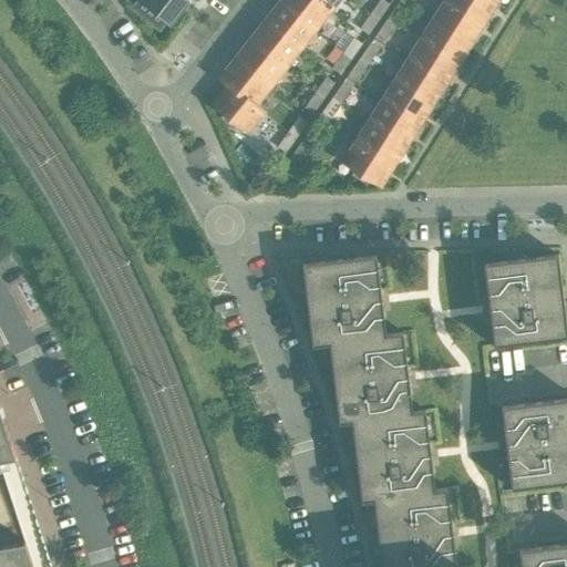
[(185,2),(182,0),(140,0),(169,23),(185,2)]
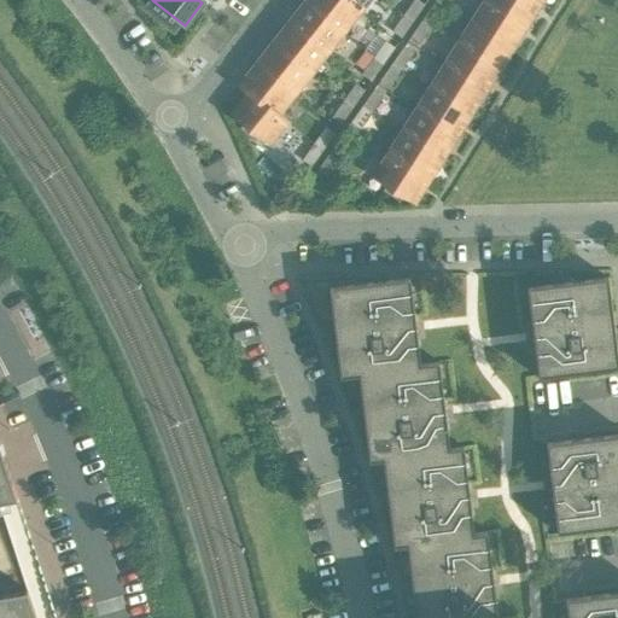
[(359,12),(342,0),(307,0),(304,4),(342,33),(359,12)]
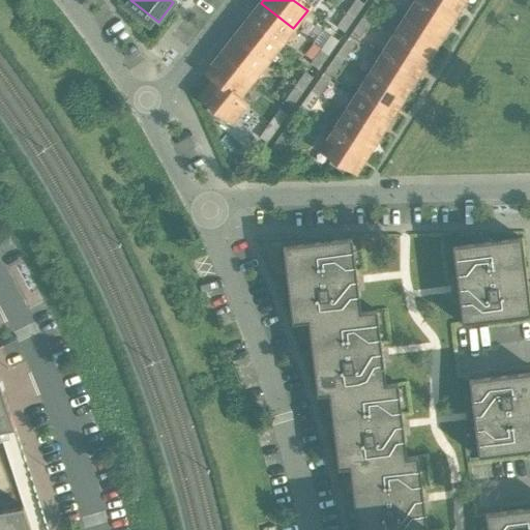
[(315,0),(293,0),(307,10),(315,0)]
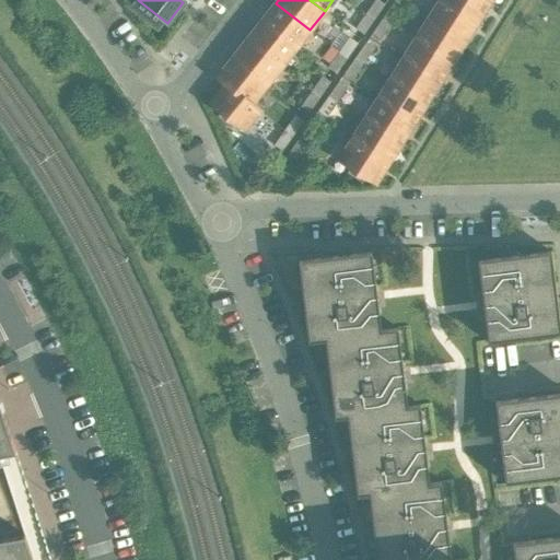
[(374,19),(384,4),(377,0),(374,0),(365,13),(374,19)]
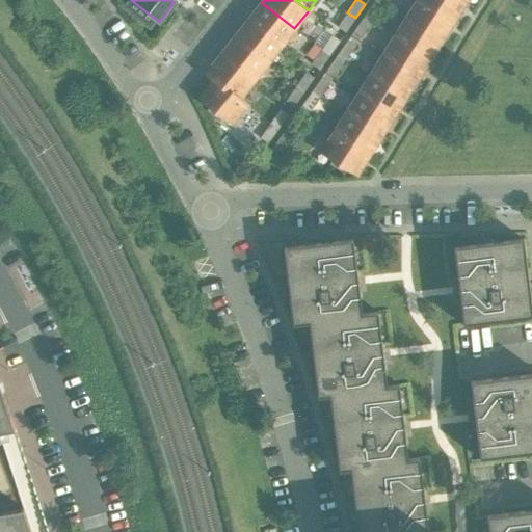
[(453,22),(419,0),(417,0),(406,19),(441,41),(453,22)]
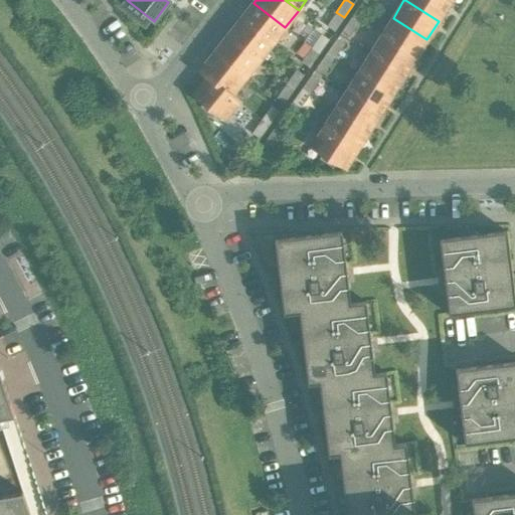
[(450,2),(446,0),(405,0),(439,21),(450,2)]
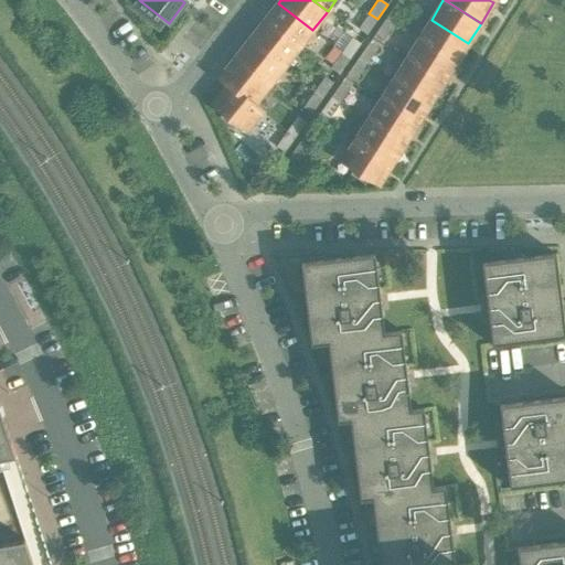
[(312,30),(278,3),(264,22),(298,49),(312,30)]
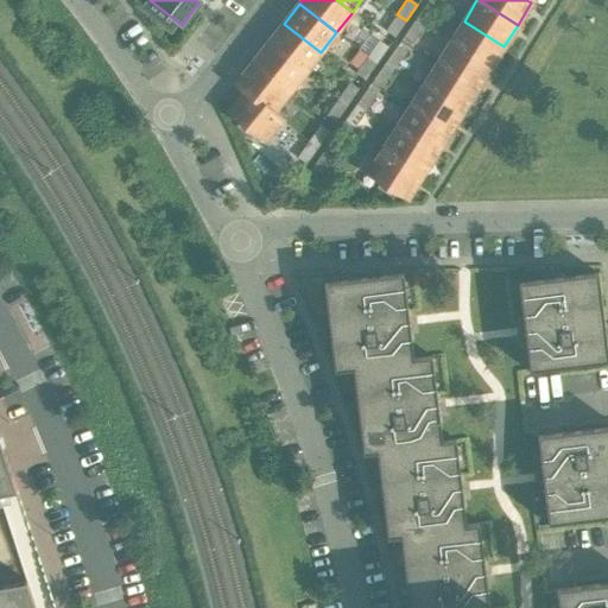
[(424,26),(435,11),(426,4),(415,20),(424,26)]
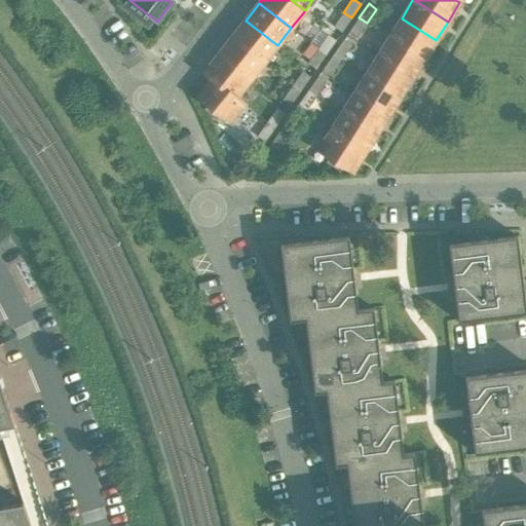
[(341,32),(351,17),(343,12),(333,27),(341,32)]
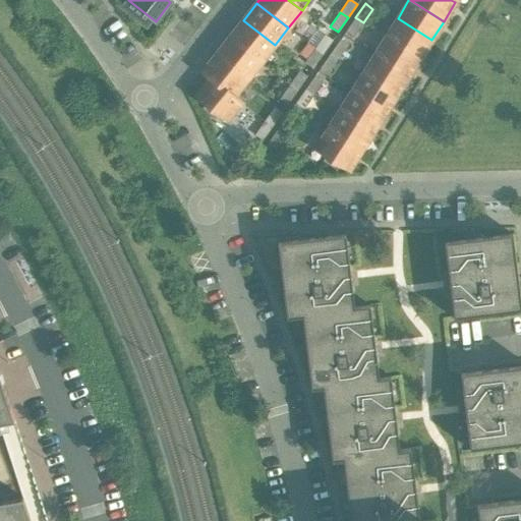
[(353,37),(363,22),(355,17),(346,32),(353,37)]
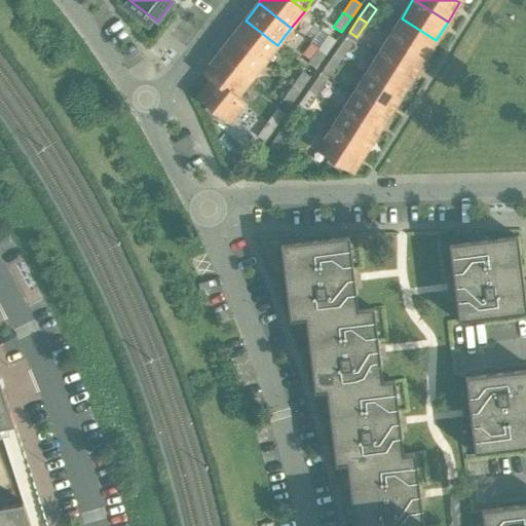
[(436,40),(402,19),(389,37),(423,59),(436,40)]
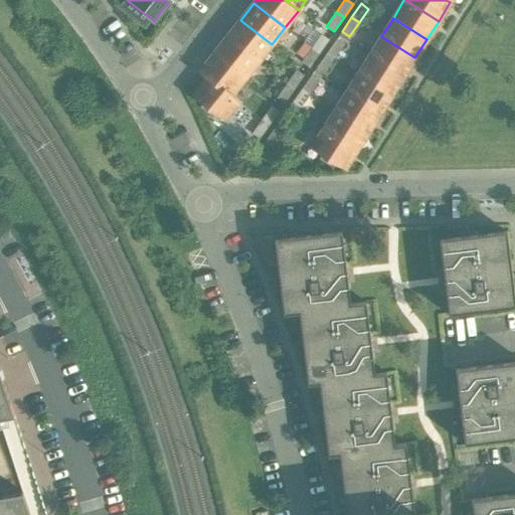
[(272,44),(240,20),(226,37),(258,61),(272,44)]
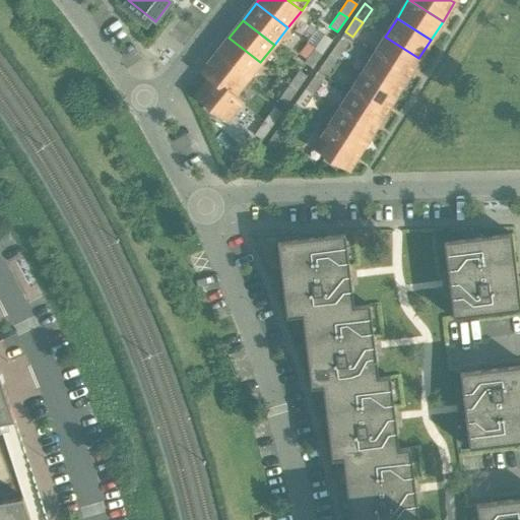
[(322,54),(331,41),(324,35),(314,49),(322,54)]
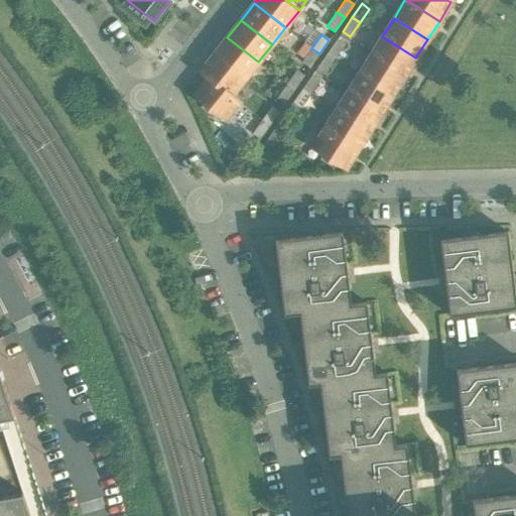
[(415,57),(382,36),(370,54),(404,77),(415,57)]
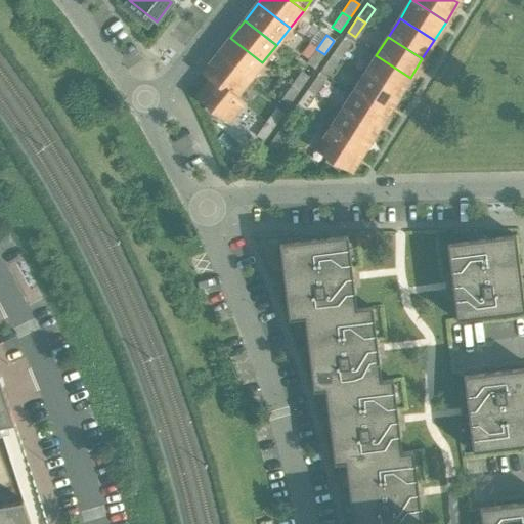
[(262,62),(230,38),(217,55),(249,80),(262,62)]
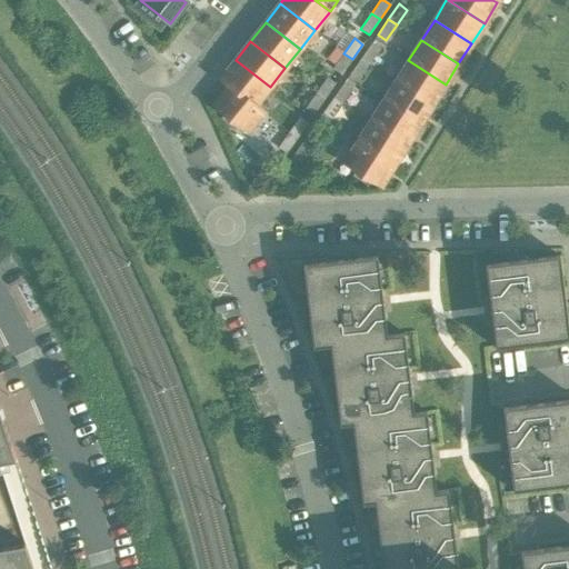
[(369,65),(380,49),(371,43),(361,58),(369,65)]
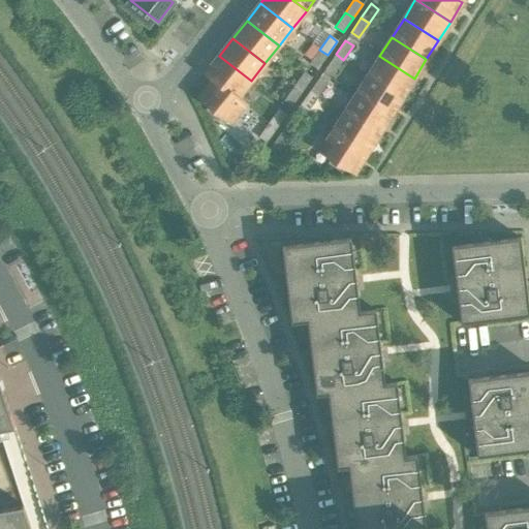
[(317,69),(328,55),(319,50),(310,64),(317,69)]
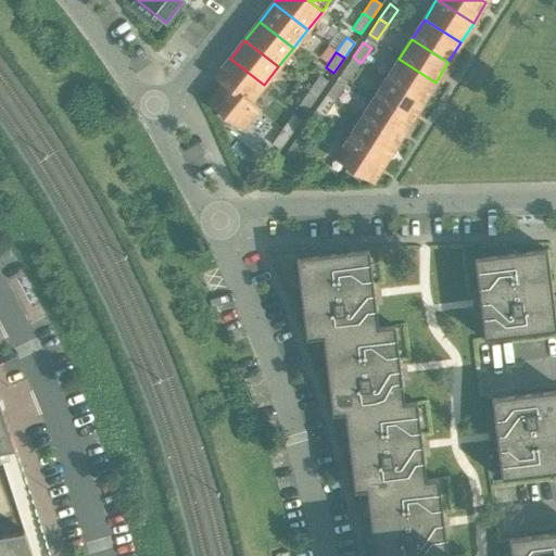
[(350,77),(361,63),(353,57),(342,72),(350,77)]
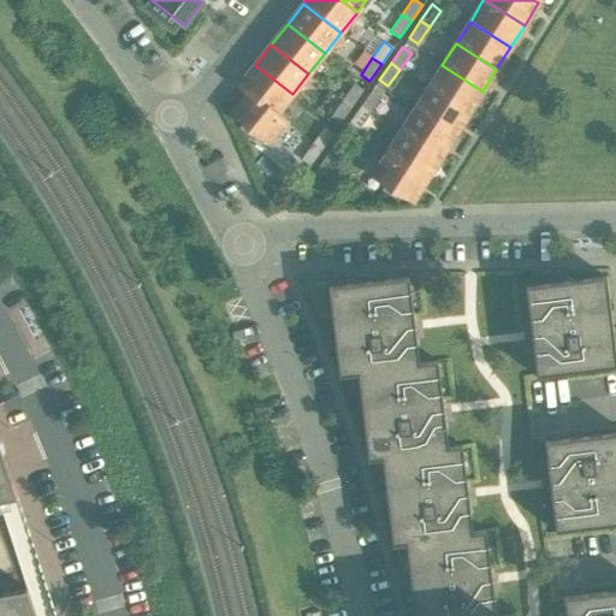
[(292,94),(255,65),(240,86),(285,122),(286,120),(278,113),(292,94)]
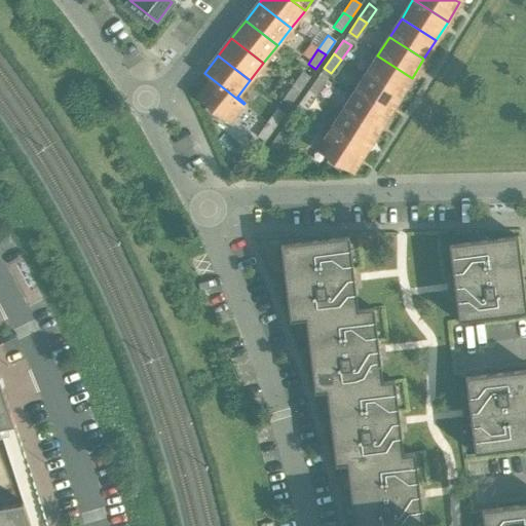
[(412,78),(377,55),(366,75),(400,97),(412,78)]
